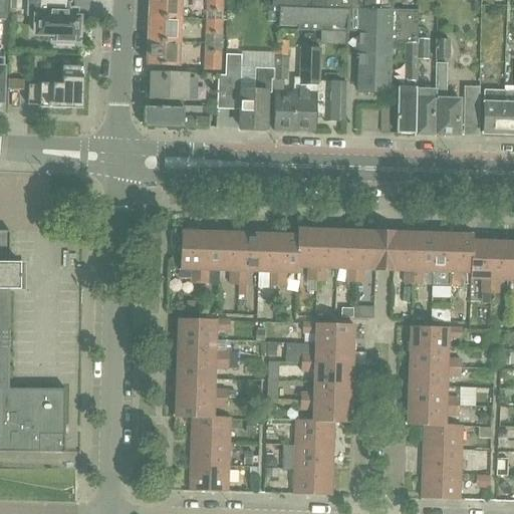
[(0,0),(0,19),(9,20),(10,0),(0,0)]
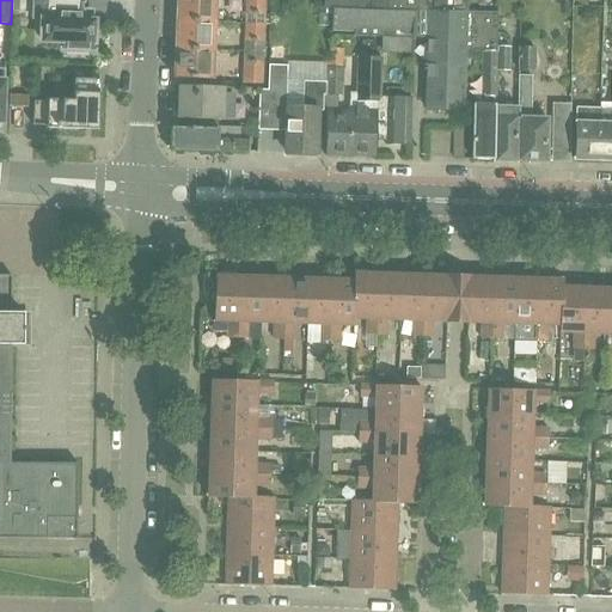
[(46,0),(46,11),(43,11),(42,41),(63,42),(63,49),(93,50),(95,32),(90,32),(91,12),(80,12),(80,1),(84,1),(84,0),(46,0)]
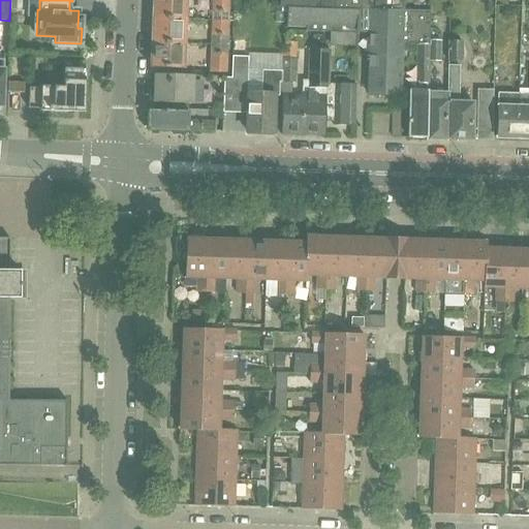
[(153,0),(152,18),(185,20),(185,0),(153,0)]
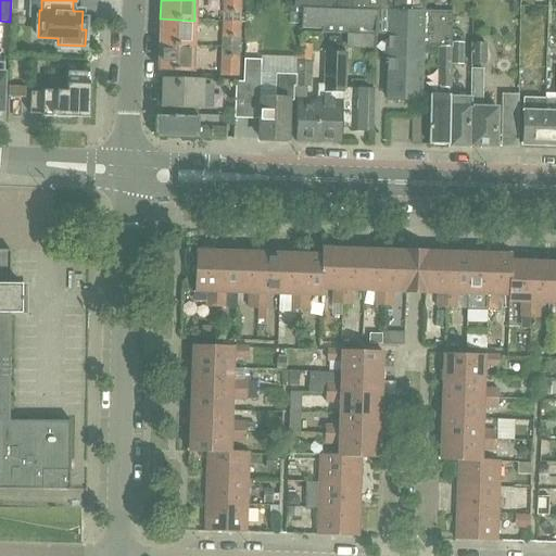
[(222,0),(222,14),(241,14),(241,0),(222,0)]
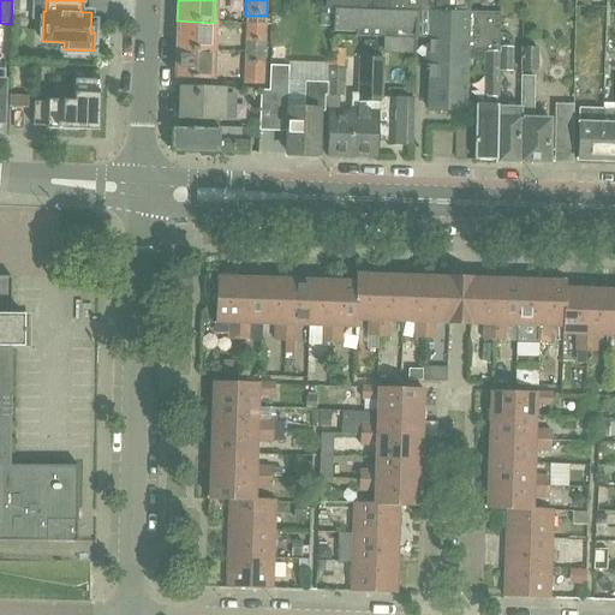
[(326,0),(326,10),(333,10),(333,33),(356,33),(356,36),(383,37),(415,37),(415,39),(429,39),(427,84),(427,111),(442,111),(457,112),(464,112),(465,90),(466,52),(466,12),(466,0),(326,0)]
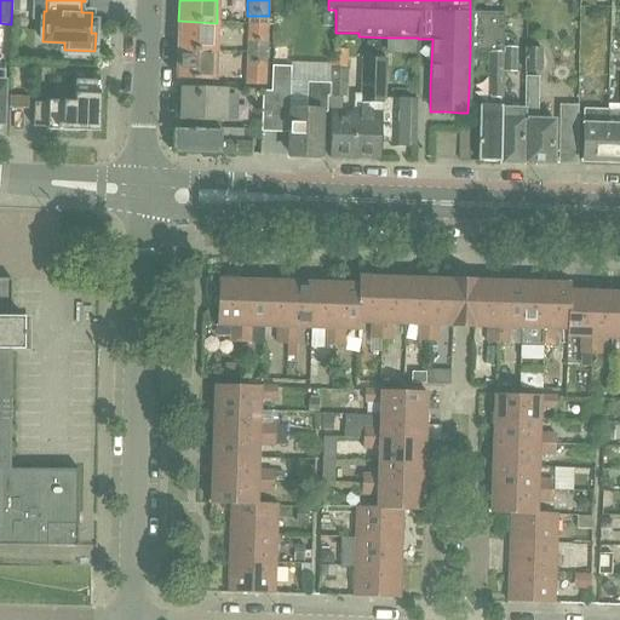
[(501,78),(501,73),(503,47),(504,13),(470,12),(470,52),(489,52),(488,109),(477,109),(476,164),(499,164),(500,121),(500,108),(501,78)]
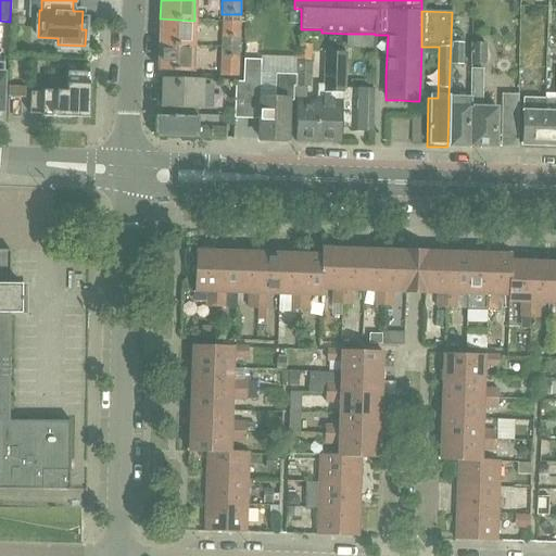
[(160,19),(160,46),(193,47),(194,21),(160,19)]
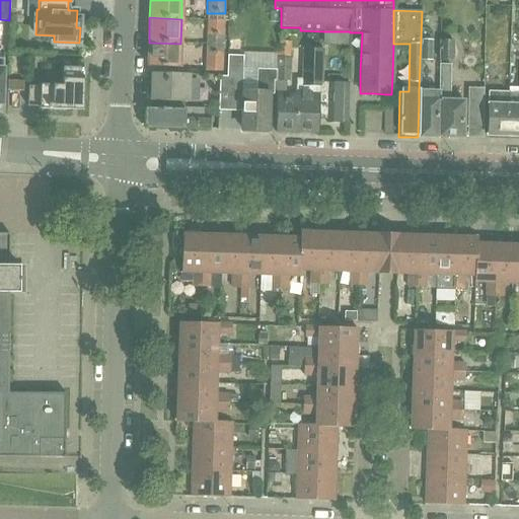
[(206,20),(206,38),(224,38),(224,20),(206,20)]
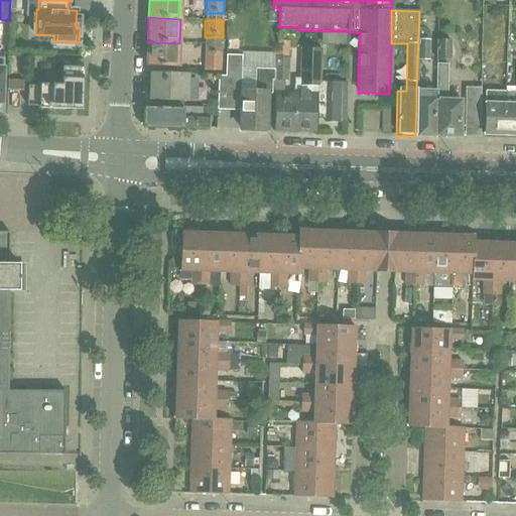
[(430,39),(418,39),(417,60),(429,60),(430,39)]
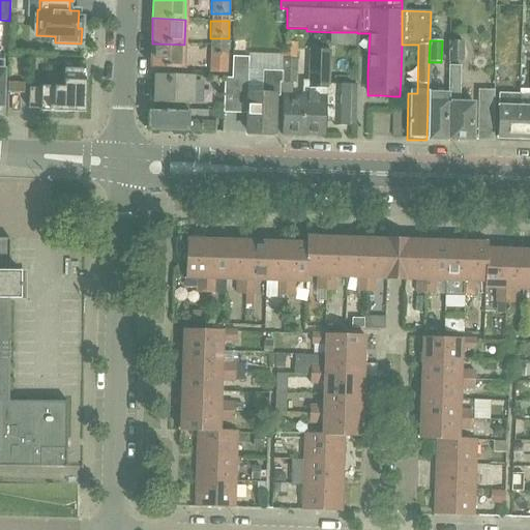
[(280,82),(280,95),(284,96),(282,135),(324,136),(324,122),(325,114),(334,114),(334,122),(334,126),(355,126),(356,85),(330,85),(330,72),(330,64),(331,50),(310,50),(308,83),(303,82),(303,97),(292,97),(292,83),(293,83),(294,42),(284,41),(282,66),(282,71),(283,71),(283,75),(282,82),(280,82)]
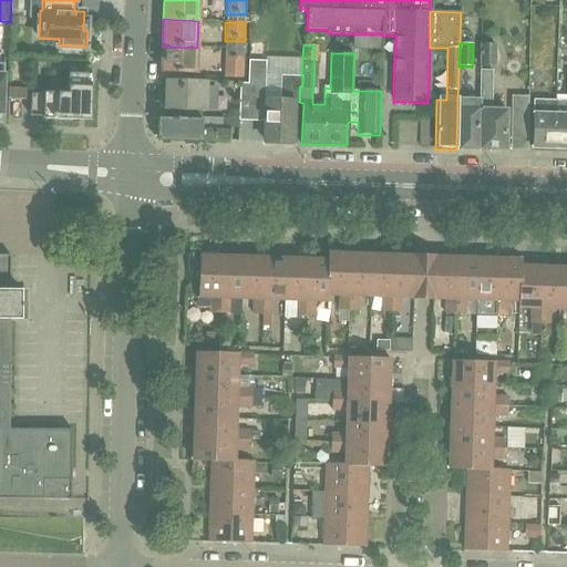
[(496,44),(480,44),(480,66),(496,66),(496,44)]
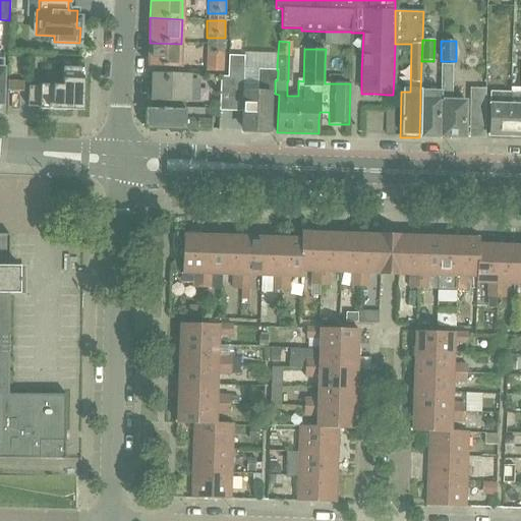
[(149,66),(165,67),(180,68),(181,44),(150,43),(149,66)]
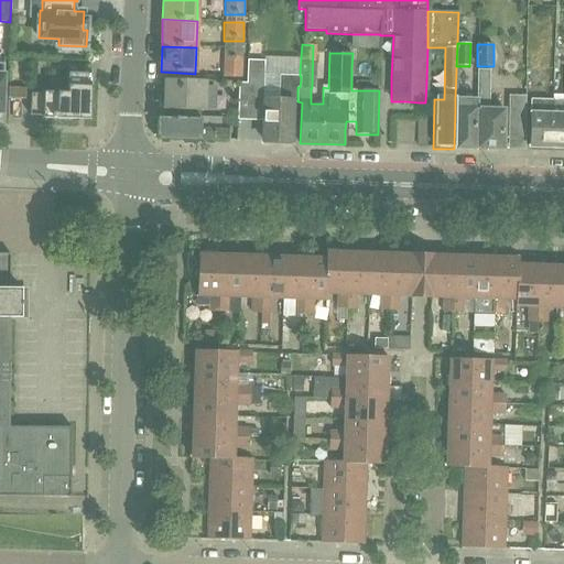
[(223,55),(223,77),(242,78),(242,56),(223,55)]
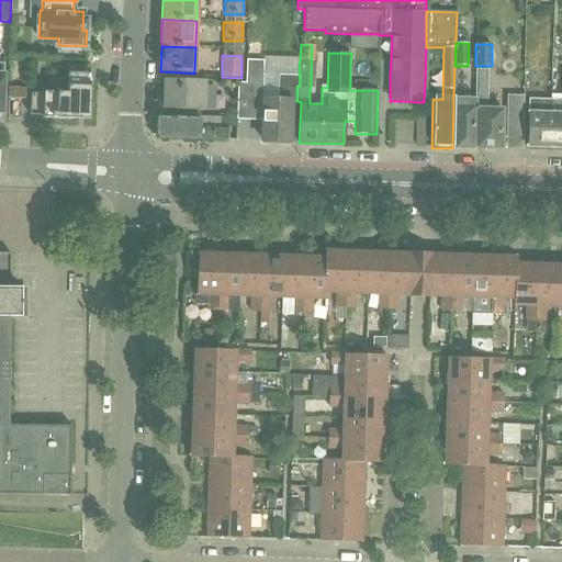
[(238,86),(237,94),(261,94),(263,100),(263,121),(263,123),(262,141),(290,142),(291,124),(292,101),(296,101),(296,87),(299,87),(300,79),(300,76),(299,76),(263,75),(263,60),(247,60),(246,82),(238,82),(238,86)]
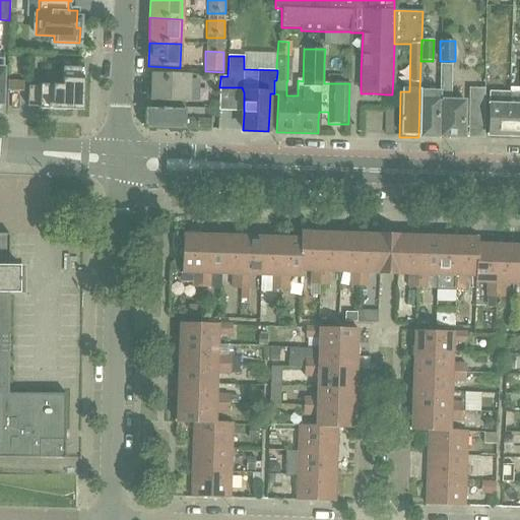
[(40,90),(28,90),(27,107),(40,107),(40,109),(66,110),(83,111),(84,94),(85,68),(83,68),(83,60),(63,59),(62,85),(41,84),(40,86),(40,90)]
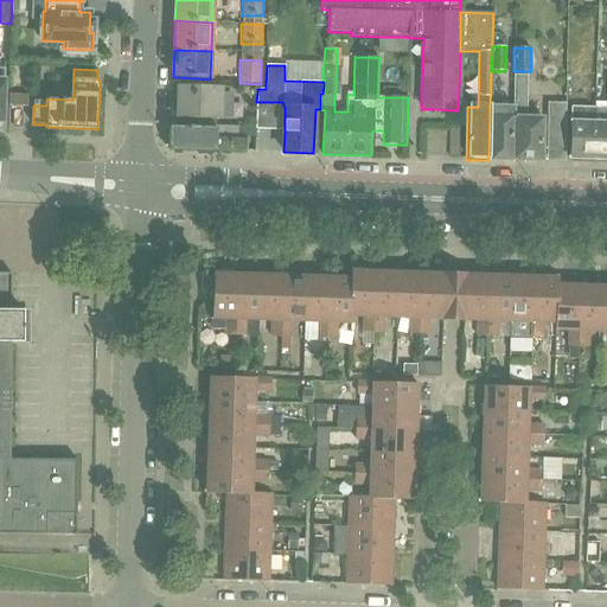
[(512,106),(512,109),(511,161),(540,163),(541,120),(525,120),(526,76),(513,75),(513,83),(512,106)]
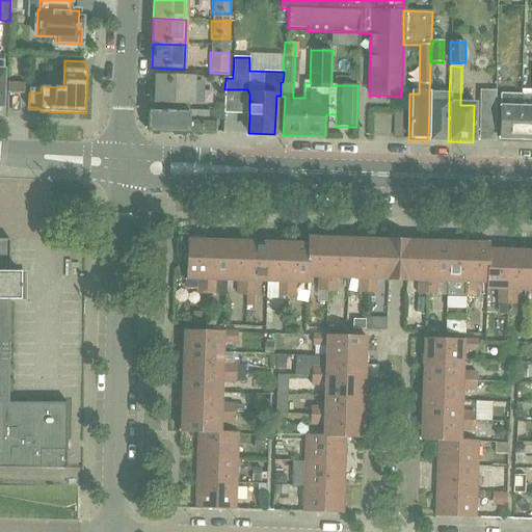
[(194,77),(171,76),(155,75),(154,111),(188,112),(188,110),(188,105),(192,105),(194,77)]
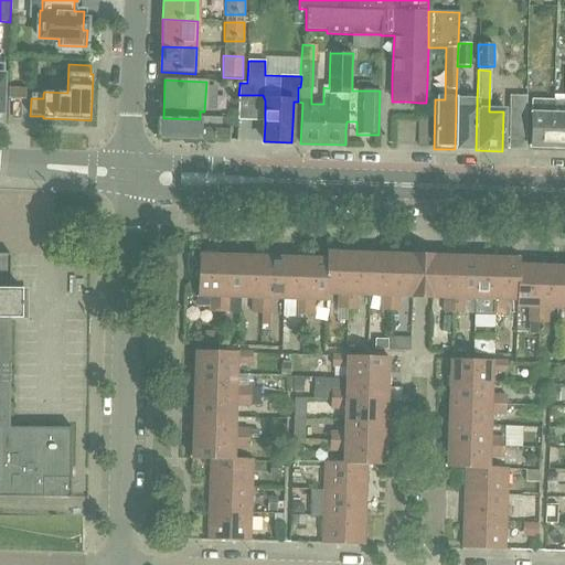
[(9,87),(8,98),(25,99),(27,88),(9,87)]
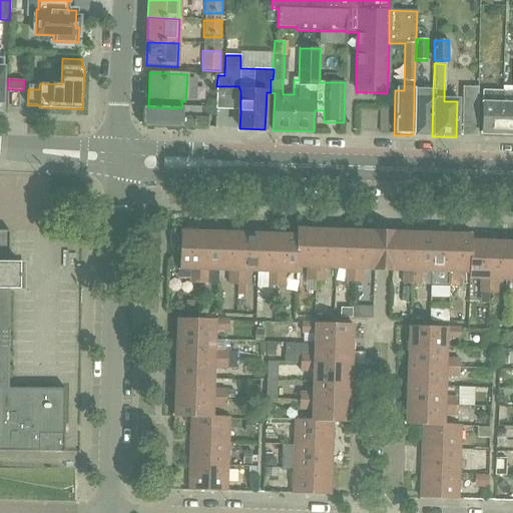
[(414,89),(414,100),(413,135),(432,136),(433,92),(433,89),(414,89)]
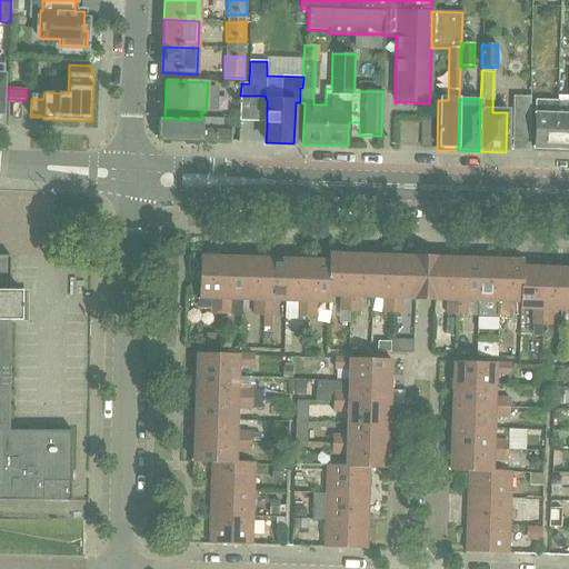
[(547,150),(556,150),(557,111),(557,102),(535,101),(533,115),(532,150),(536,150),(537,153),(545,153),(547,150)]
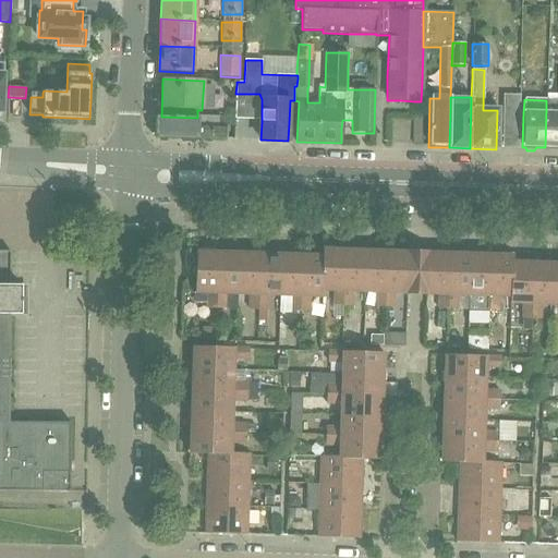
[(546,109),(545,147),(552,148),(553,150),(557,150),(557,100),(546,100),(546,109)]
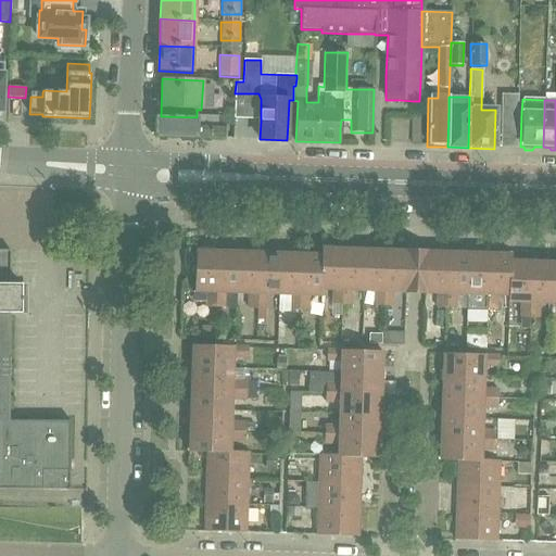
[(500,127),(516,128),(517,102),(501,101),(500,127)]
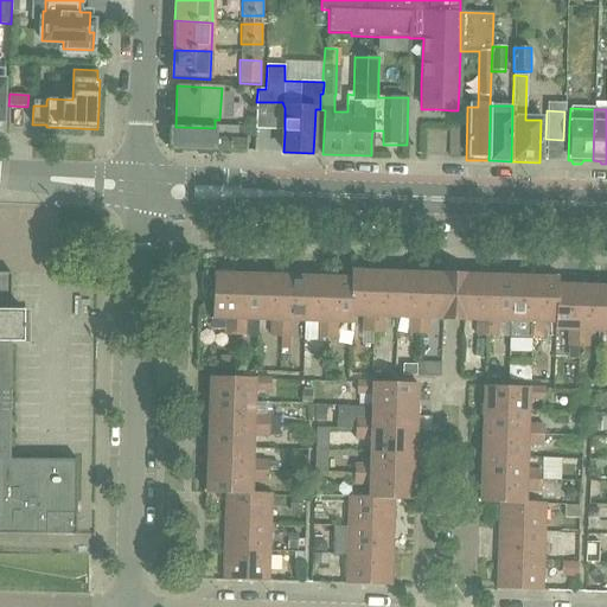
[(171,127),(171,140),(170,148),(243,151),(244,132),(240,132),(240,134),(236,134),(236,127),(215,126),(215,128),(176,127),(171,127)]
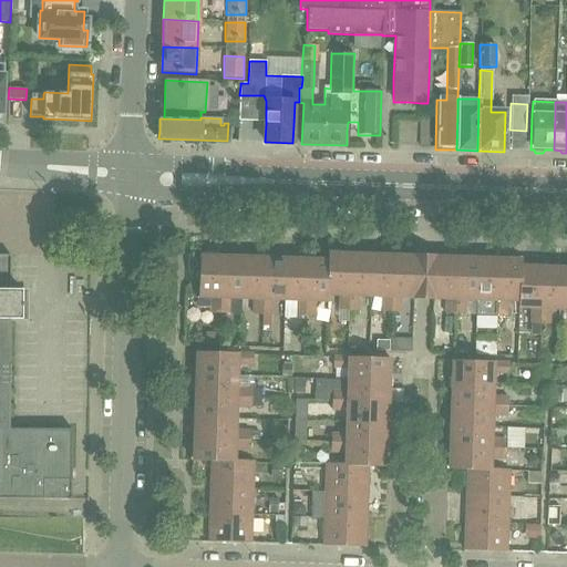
[(349,311),(350,255),(328,254),(328,260),(328,296),(340,296),(339,310),(349,311)]
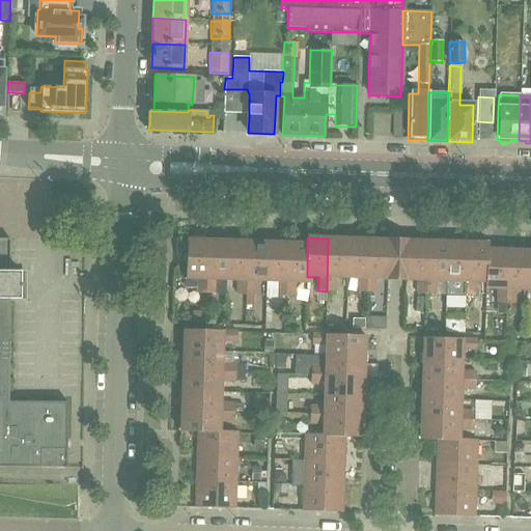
[(0,467),(44,468),(66,468),(66,402),(8,401),(9,299),(19,299),(19,273),(9,272),(9,240),(0,239),(0,467)]
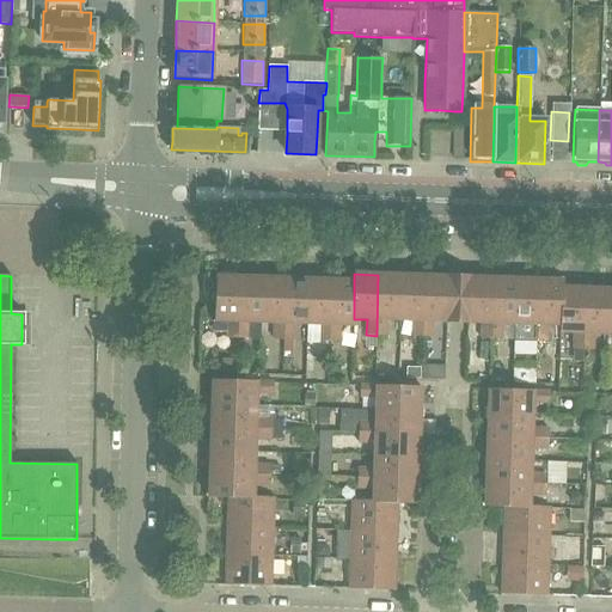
[(402,275),(378,275),(377,336),(386,336),(387,320),(399,320),(402,275)]
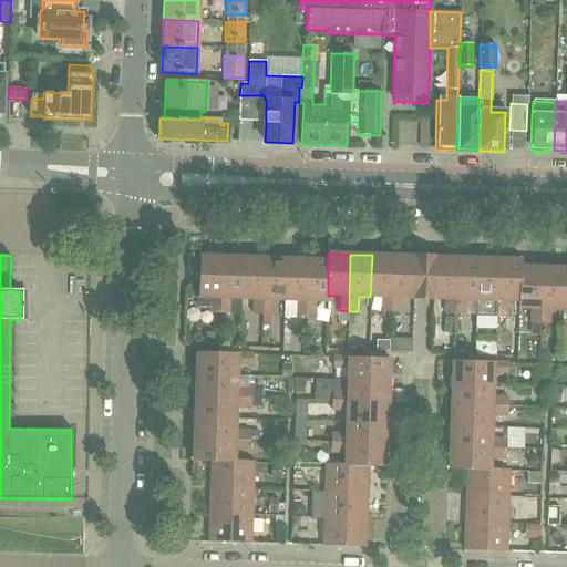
[(393,256),(372,255),(370,297),(382,297),(381,312),(391,312),(393,256)]
